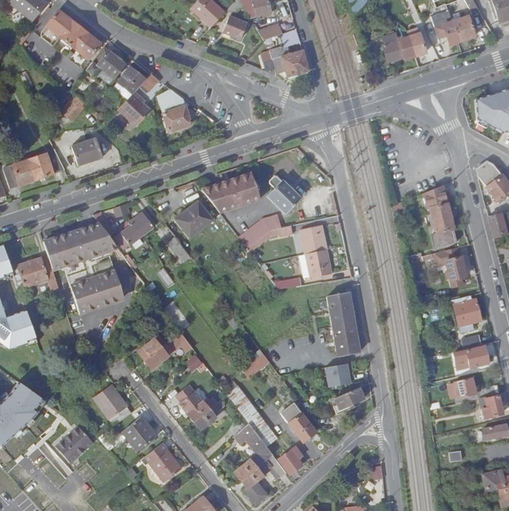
[(44,3),(40,0),(8,0),(7,1),(31,20),(44,3)]
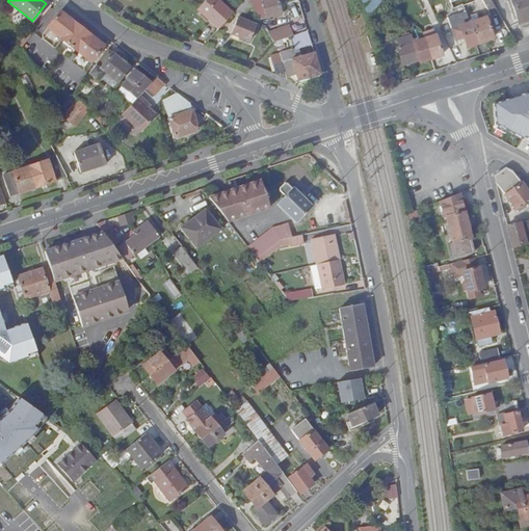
[(219,25),(233,10),(221,0),(204,0),(200,6),(219,25)]
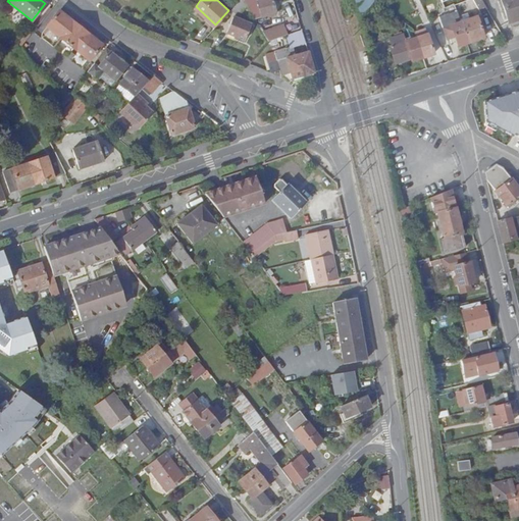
[(248,3),(246,0),(237,0),(231,6),(238,13),(248,3)]
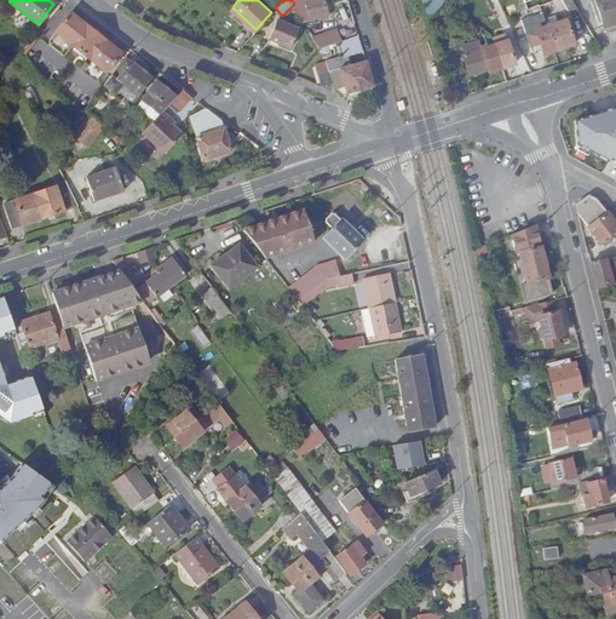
[(328,11),(323,0),(304,0),(310,17),(328,11)]
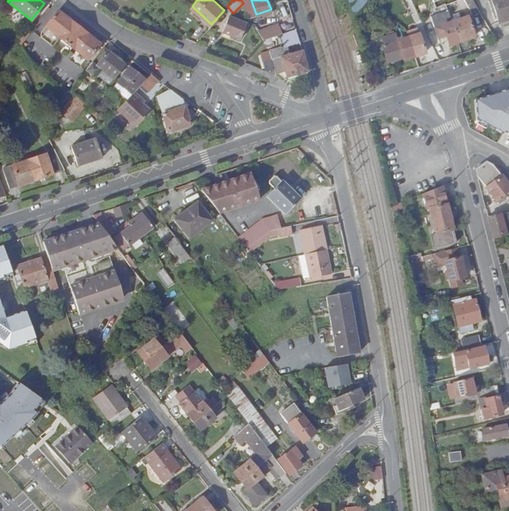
[(350,0),(356,16),(369,0),(350,0)]
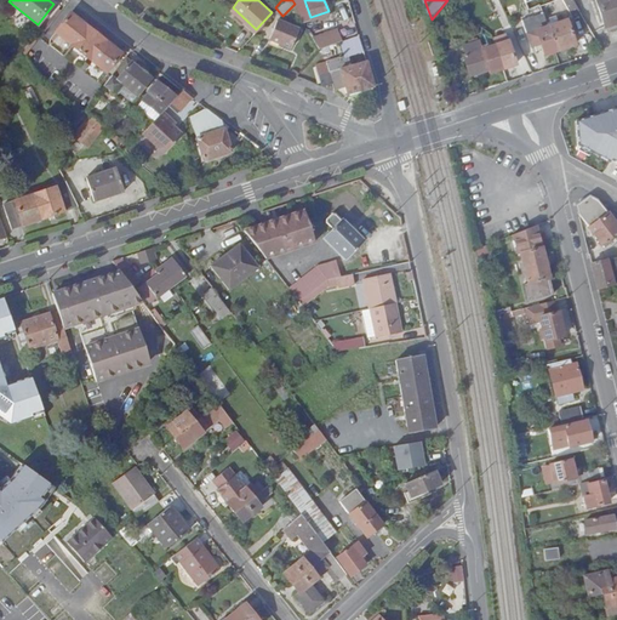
[(563,0),(571,13),(580,7),(575,0),(563,0)]
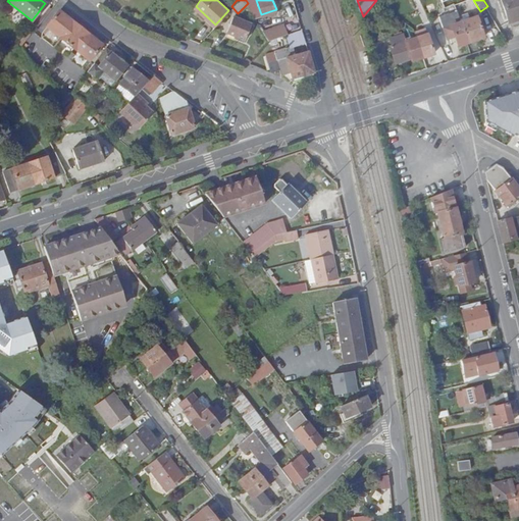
[(501,0),(510,23),(518,19),(518,0),(501,0)]
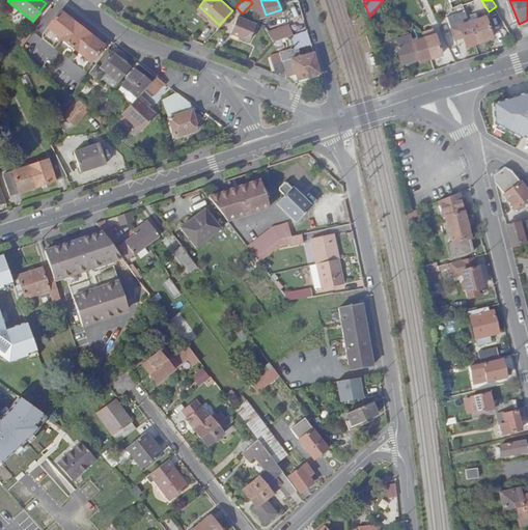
[(460,2),(448,7),(451,14),(462,9),(460,2)]
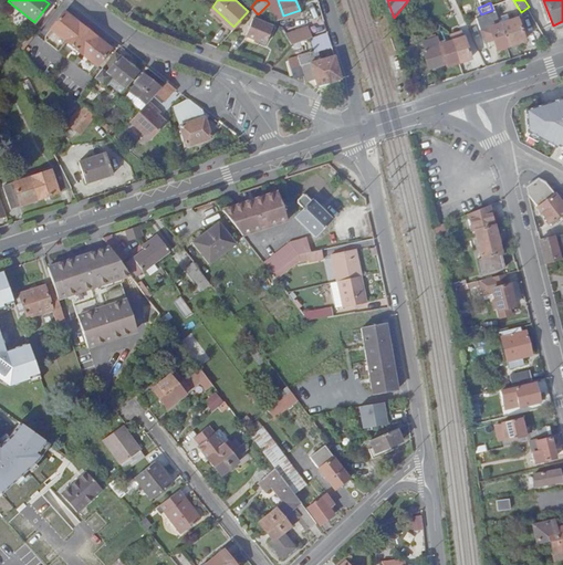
[(63,12),(62,13),(56,9),(43,25),(96,66),(110,49),(63,12)]
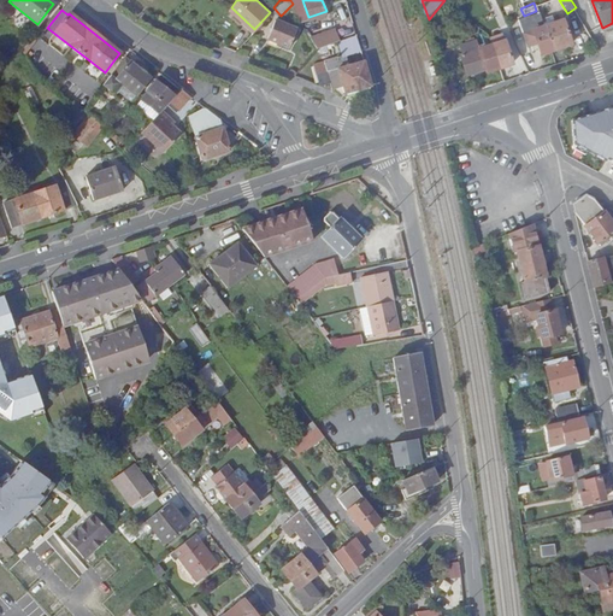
[(543,52),(554,48),(546,25),(544,22),(541,12),(523,18),(530,46),(540,42),(543,52)]
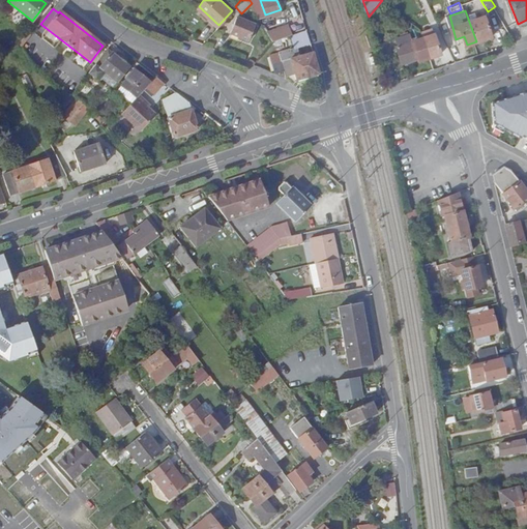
[(469,22),(478,19),(476,12),(470,15),(471,18),(468,19),(469,22)]
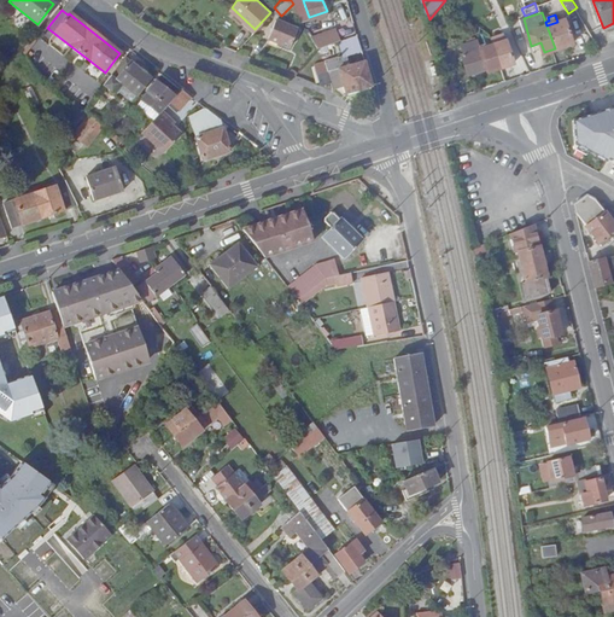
[(287,48),(297,28),(278,18),(267,39),(287,48)]
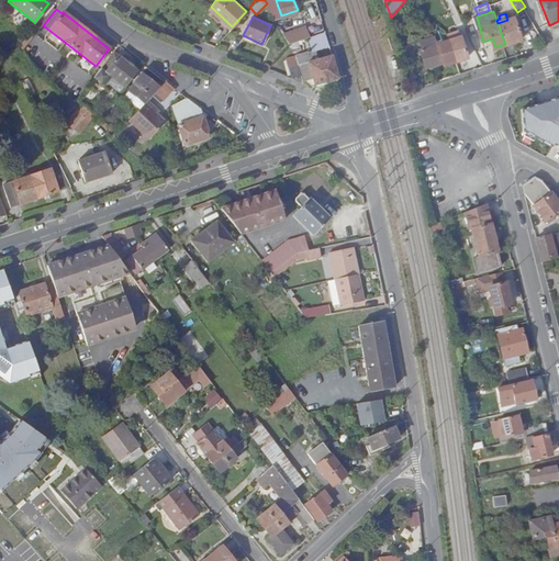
[(523,38),(516,18),(507,20),(498,23),(505,44),(523,38)]
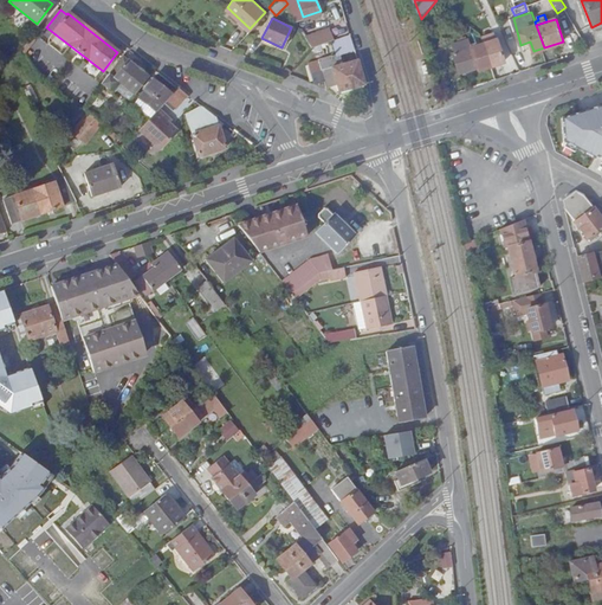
[(601,30),(601,23),(591,27),(593,32),(601,30)]
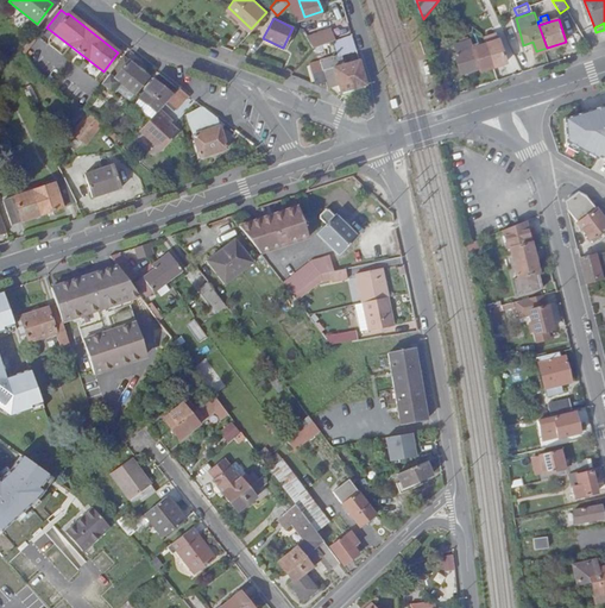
[(314,45),(335,38),(331,26),(307,35),(314,45)]
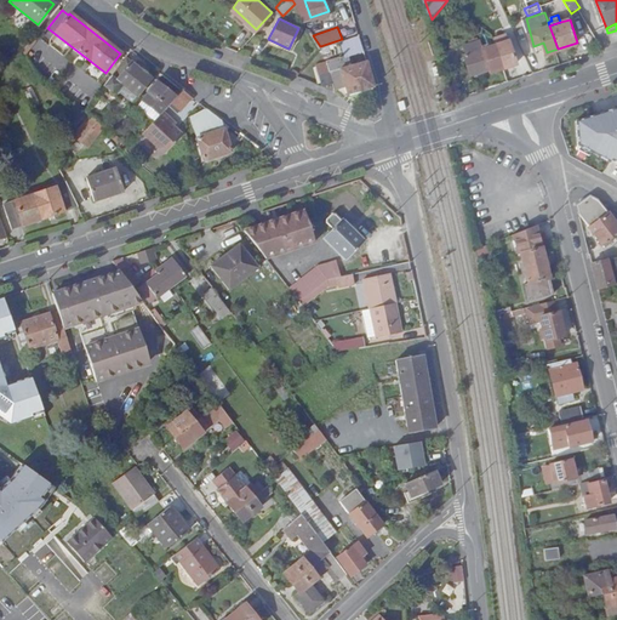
[(519,63),(509,35),(495,39),(496,41),(506,68),(519,63)]
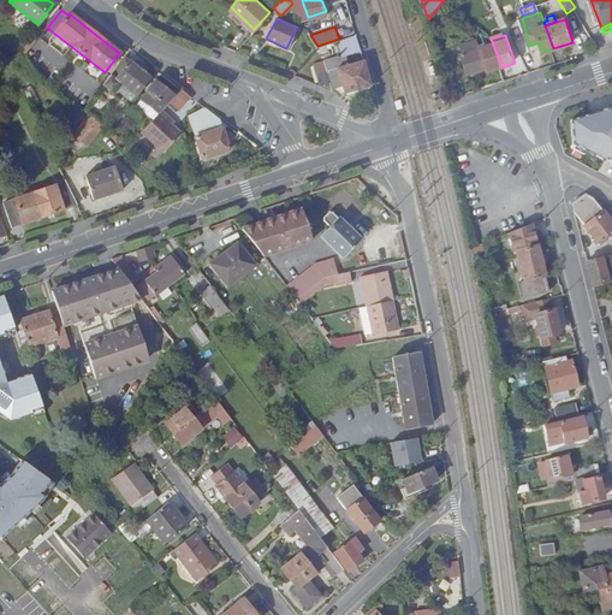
[(488,69),(489,72),(501,67),(492,41),(481,45),(480,40),(463,45),(467,53),(463,54),(469,75),(488,69)]
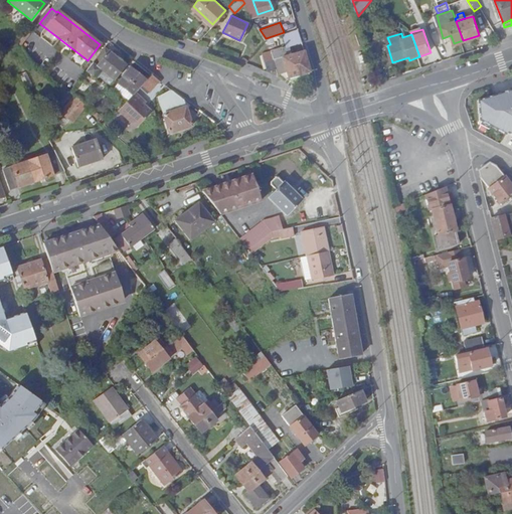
[(277,71),(285,69),(281,54),(289,52),(287,44),(261,52),(265,69),(271,67),(272,70),(276,69),(277,71)]
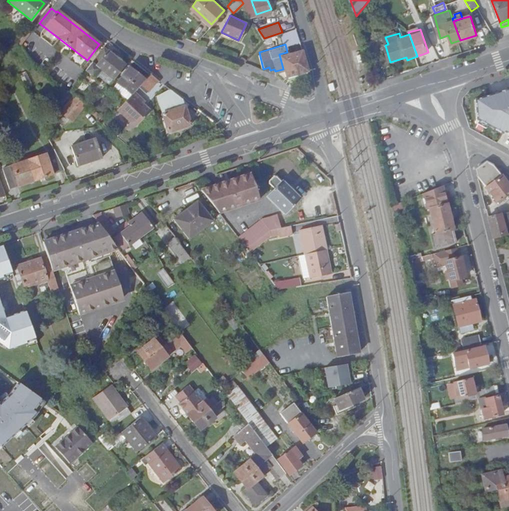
[(93,77),(99,68),(114,79),(126,63),(104,47),(85,71),(93,77)]
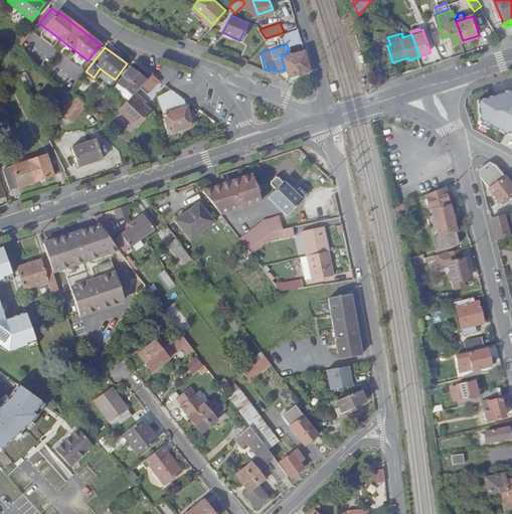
[(304,48),(289,52),(281,54),(285,69),(287,75),(309,69),(304,48)]
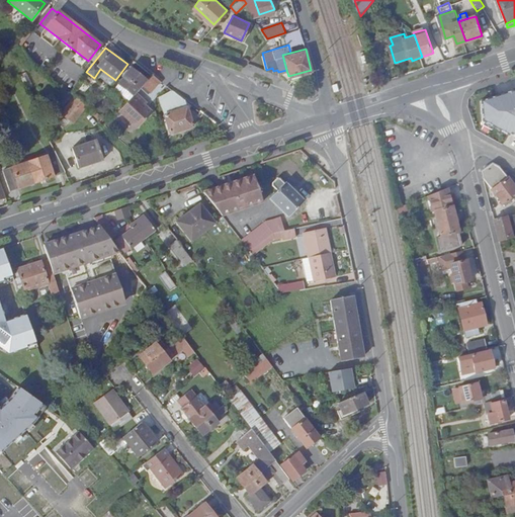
[(33,60),(30,58),(26,64),(30,67),(35,62),(33,60)]
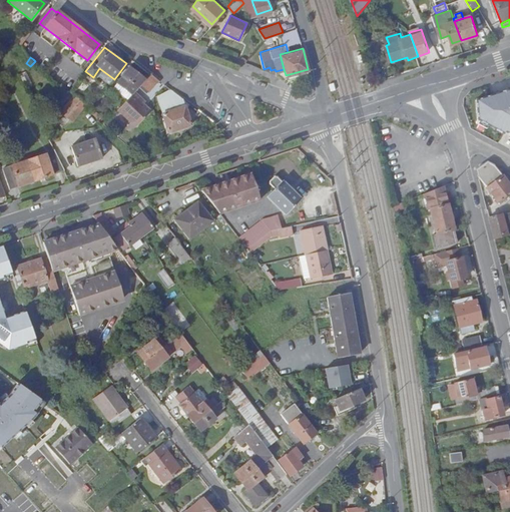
[(132,93),(144,77),(130,66),(118,81),(132,93)]
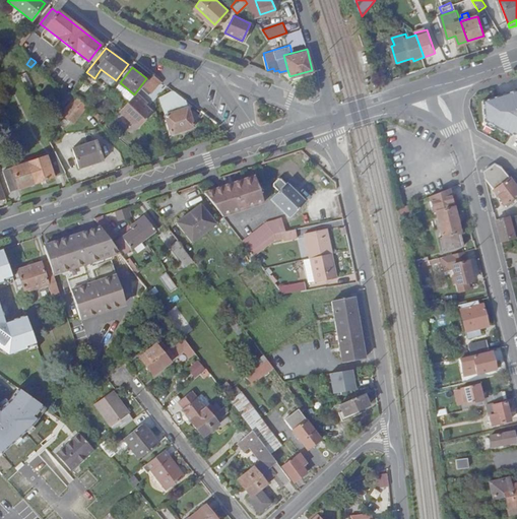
[(73,79),(73,70),(55,69),(54,78),(73,79)]
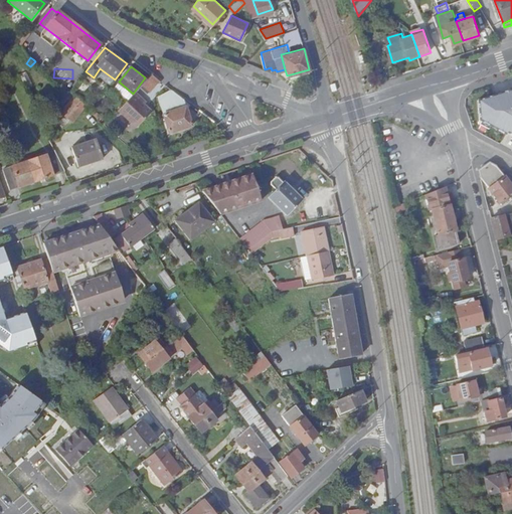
[(27,88),(34,84),(27,70),(21,74),(27,88)]
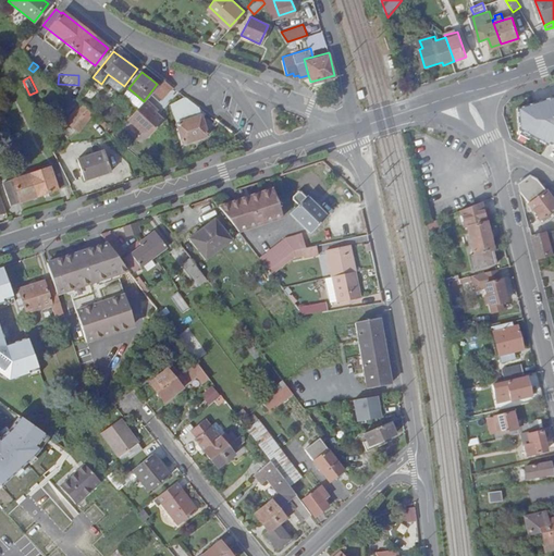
[(173,86),(164,79),(154,91),(161,99),(173,86)]
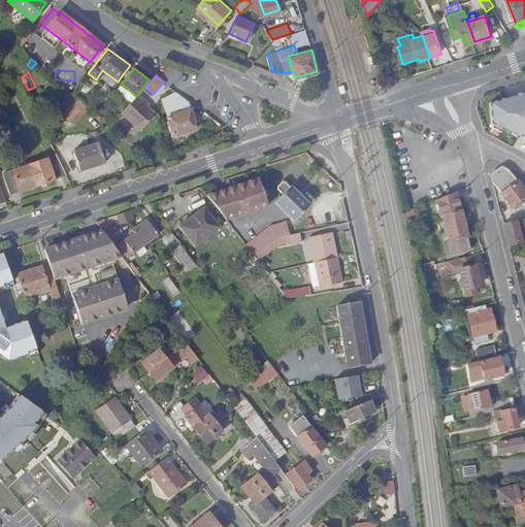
[(520,136),(524,138),(524,90),(494,100),(492,124),(519,138),(520,136)]
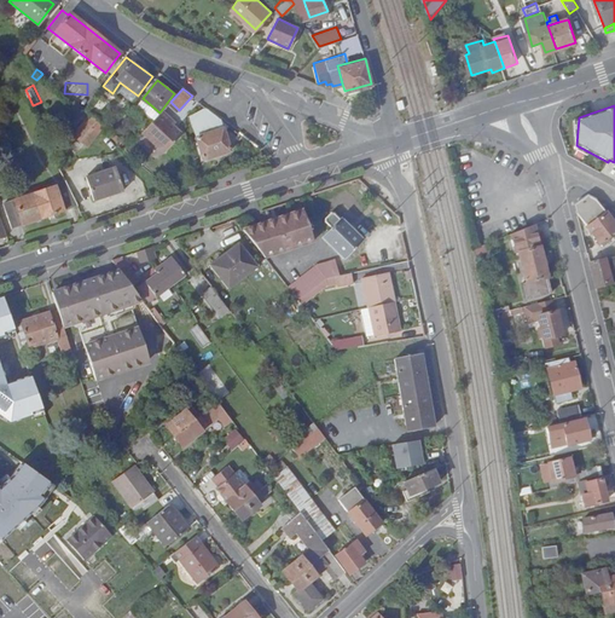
[(168,120),(170,117),(163,110),(143,132),(166,152),(183,133),(168,120)]
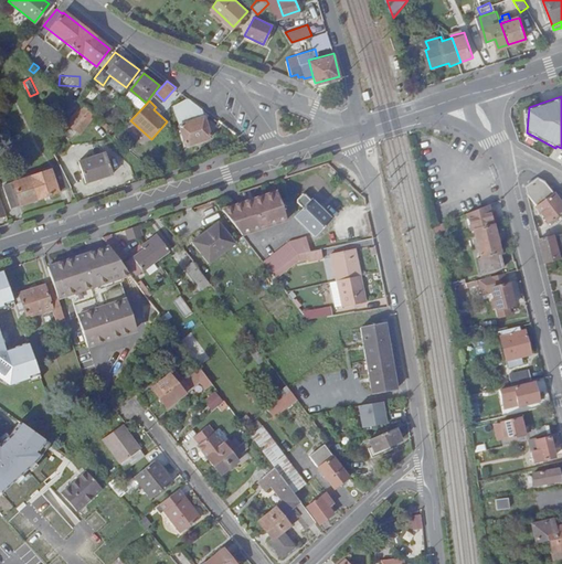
[(186,146),(211,137),(202,107),(194,102),(173,108),(186,146)]
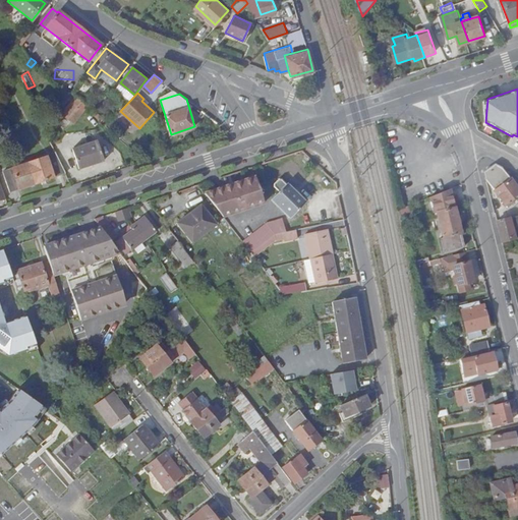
[(90,106),(77,96),(62,115),(79,102),(88,109),(90,106)]
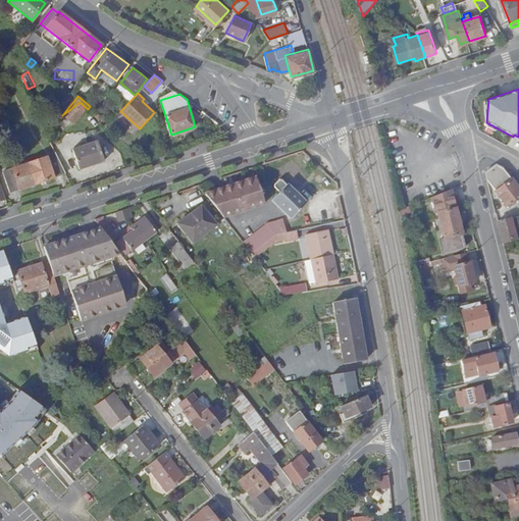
[(80,102),(62,115),(74,124),(88,109),(80,102)]
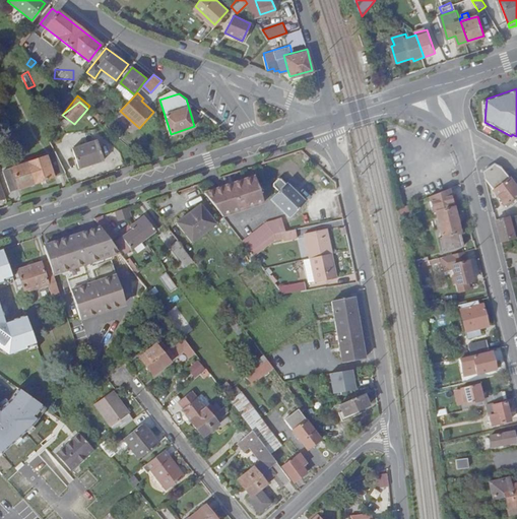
[(231,140),(229,134),(220,137),(221,143),(231,140)]
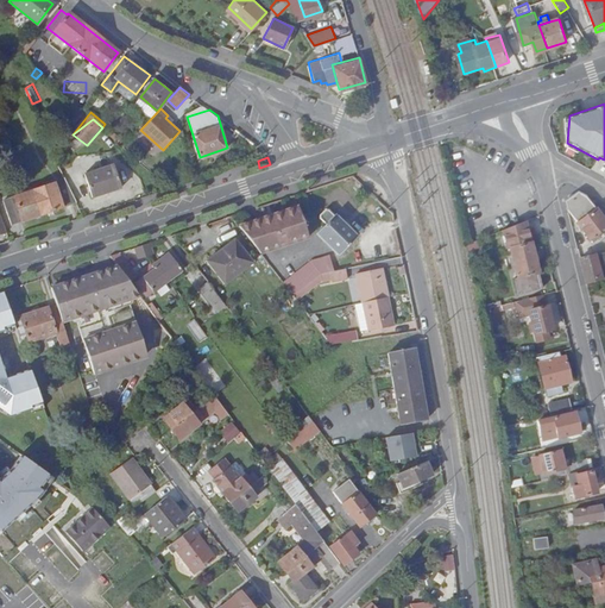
[(121,188),(113,164),(84,173),(93,198),(121,188)]
